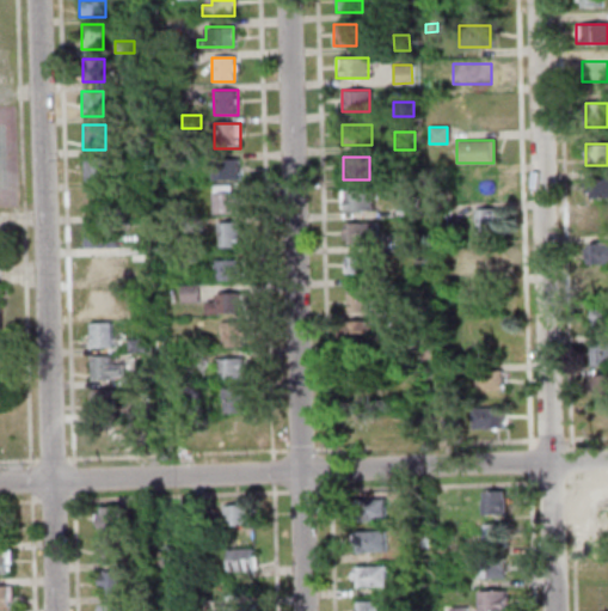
[(104,183),(104,158),(84,158),(84,183),(104,183)]
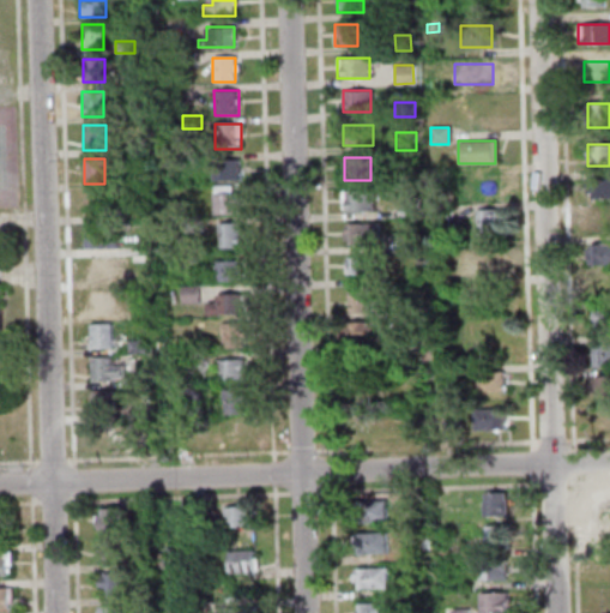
[(239,181),(239,160),(212,160),(212,181),(239,181)]
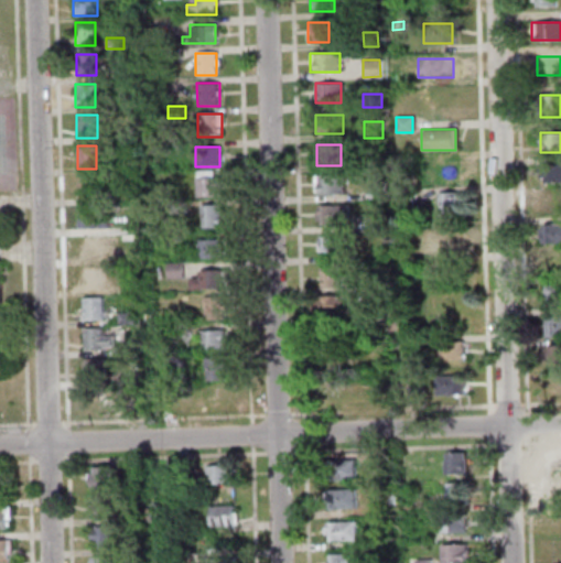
[(365,158),(365,169),(384,169),(384,158),(365,158)]
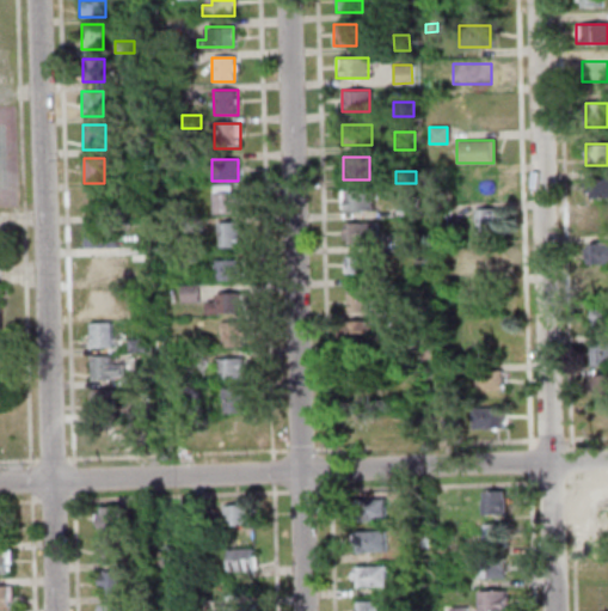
[(495,172),(467,172),(467,193),(495,193),(495,172)]
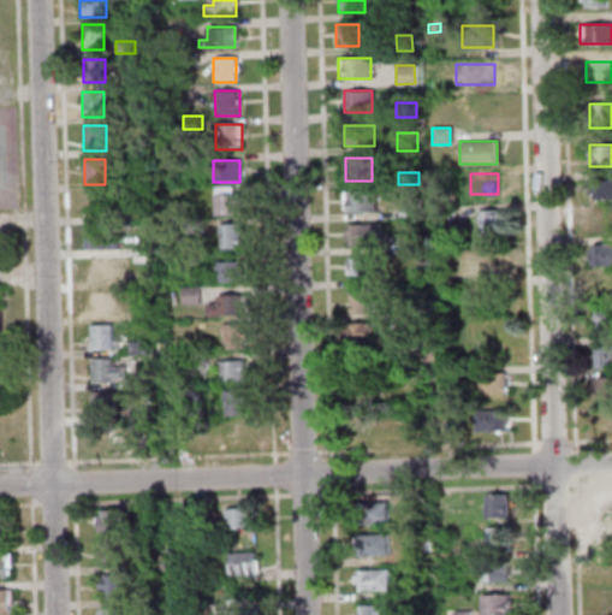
[(590,201),(611,201),(611,179),(590,179),(590,201)]
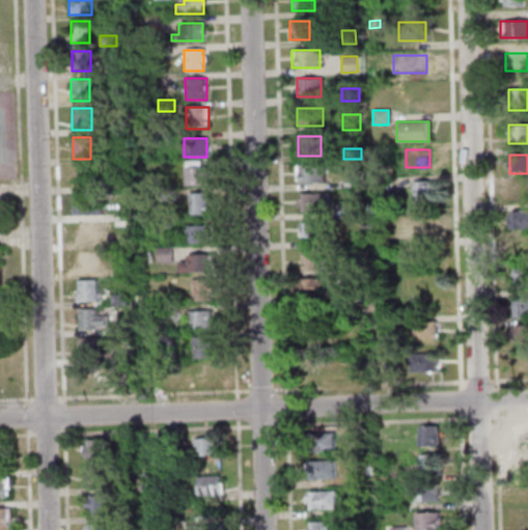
[(206,186),(206,161),(184,161),(184,186),(206,186)]
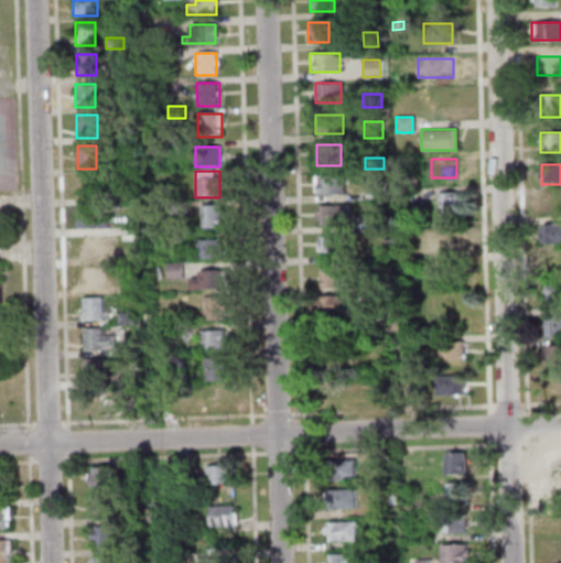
[(343,194),(343,174),(313,174),(313,194),(343,194)]
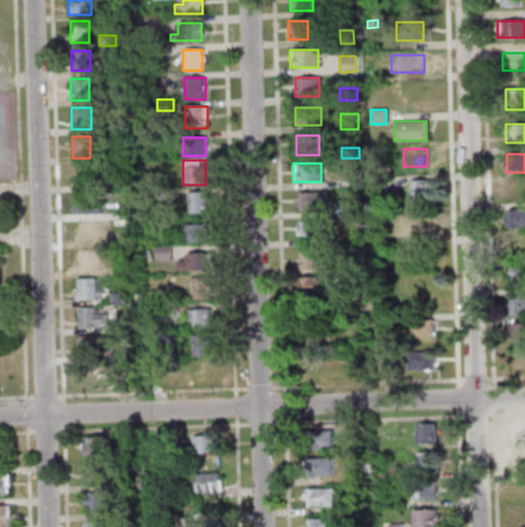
[(71,164),(71,183),(92,183),(92,164),(71,164)]
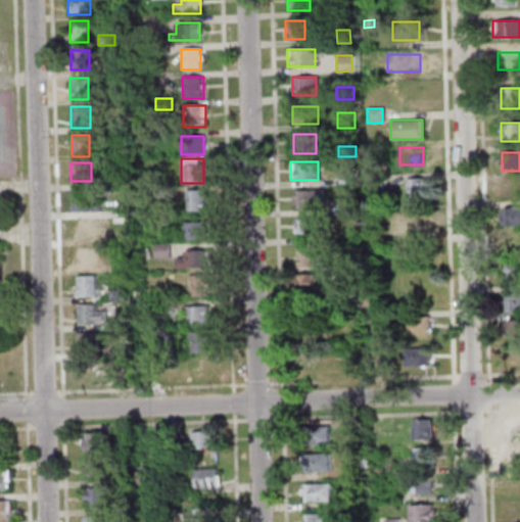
[(356,174),(340,175),(340,185),(356,185),(356,174)]
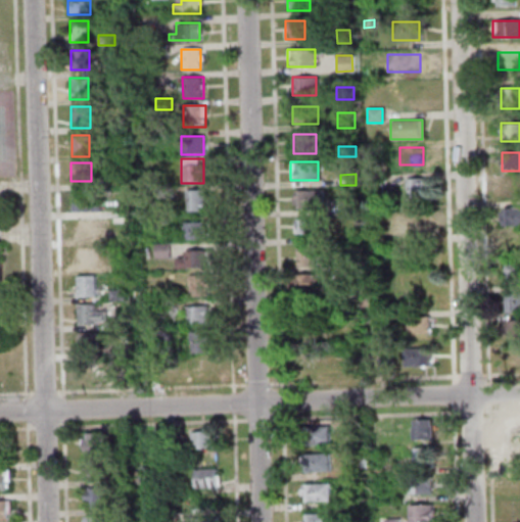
[(406,200),(426,200),(426,179),(406,179),(406,200)]
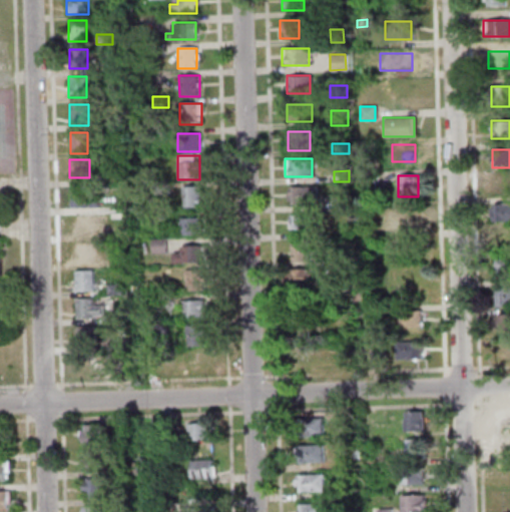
[(491,192),(509,192),(509,176),(491,176),(491,192)]
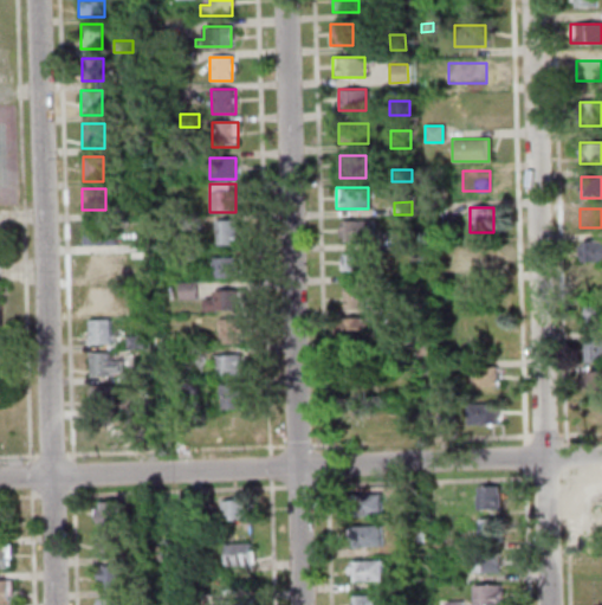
[(200,213),(180,213),(180,229),(200,229),(200,213)]
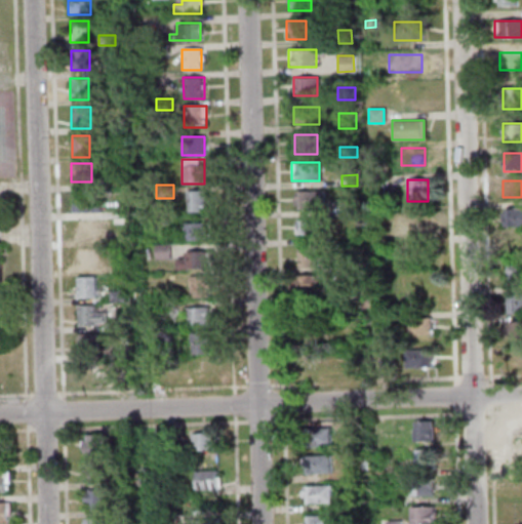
[(187,190),(187,212),(204,212),(204,190),(187,190)]
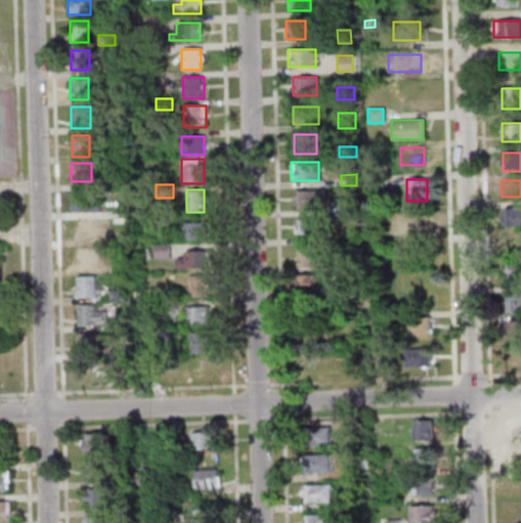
[(321,209),(321,189),(293,189),(293,209),(321,209)]
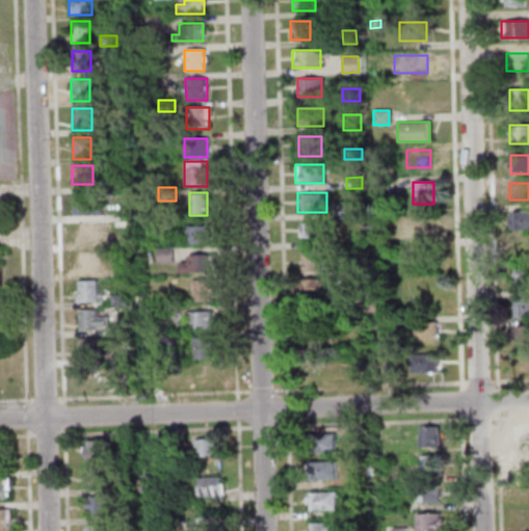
[(75,215),(101,215),(101,194),(75,194),(75,215)]
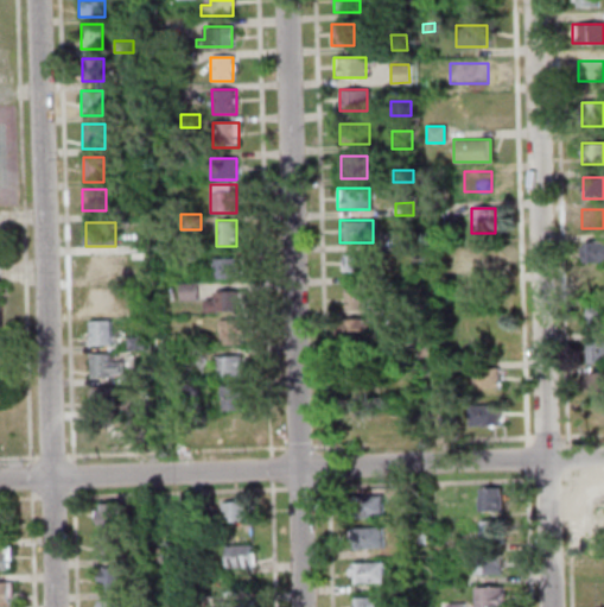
[(579,263),(603,263),(603,241),(579,241),(579,263)]
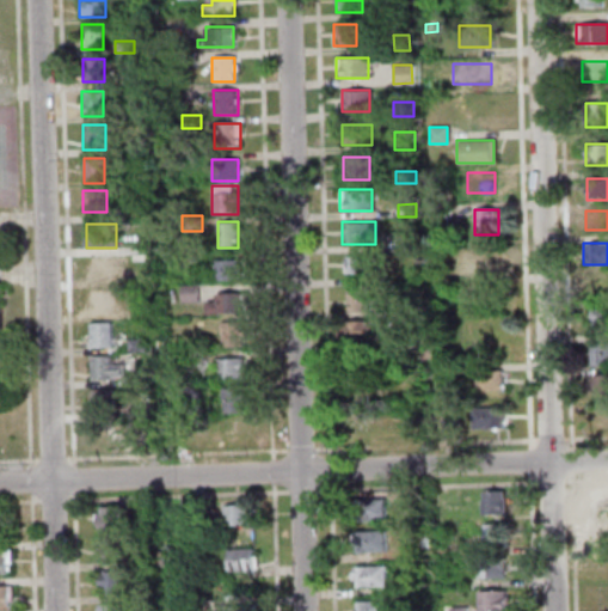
[(200,250),(183,249),(182,258),(200,260),(200,250)]
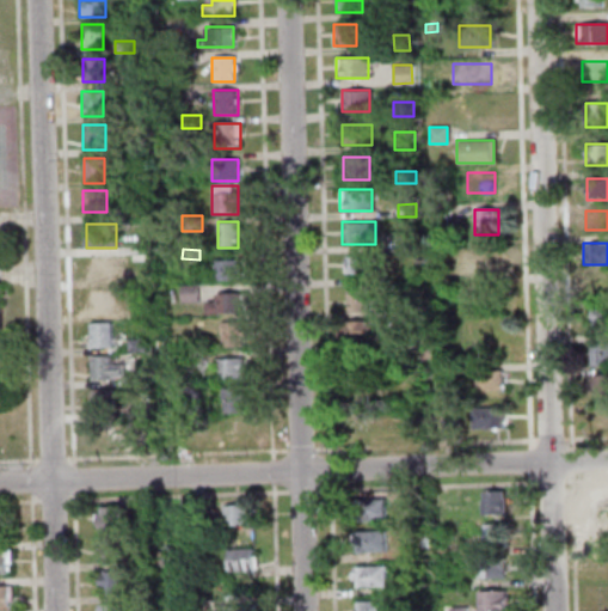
[(476,252),(476,279),(498,279),(498,252),(476,252)]
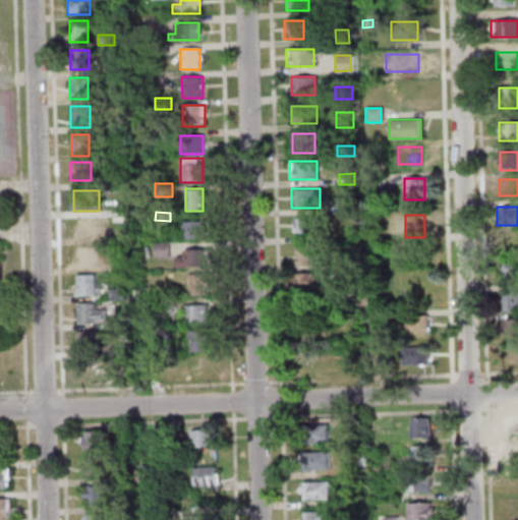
[(103,228),(93,228),(93,218),(73,218),(73,239),(103,239),(103,228)]
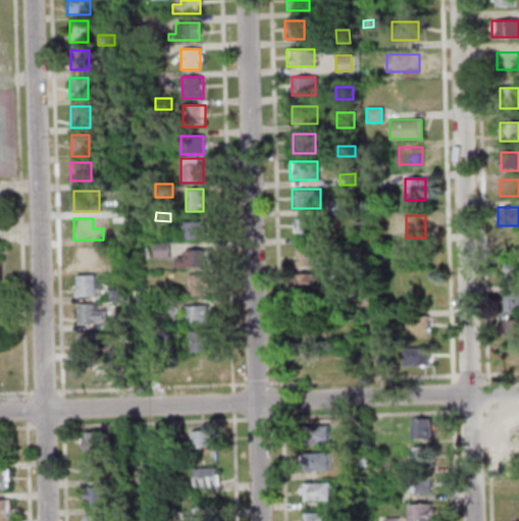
[(314,218),(293,218),(293,237),(314,237),(314,218)]
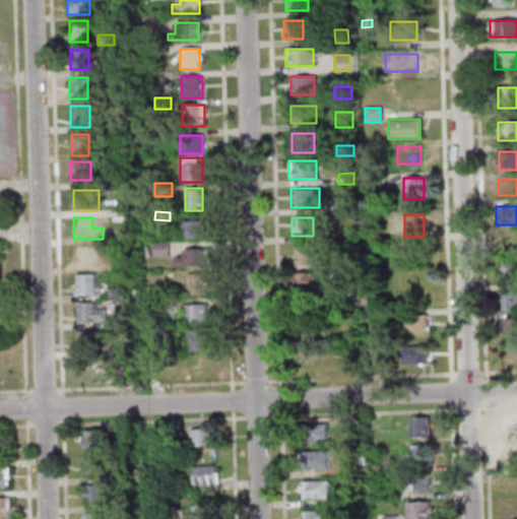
[(205,220),(182,220),(182,238),(205,238),(205,220)]
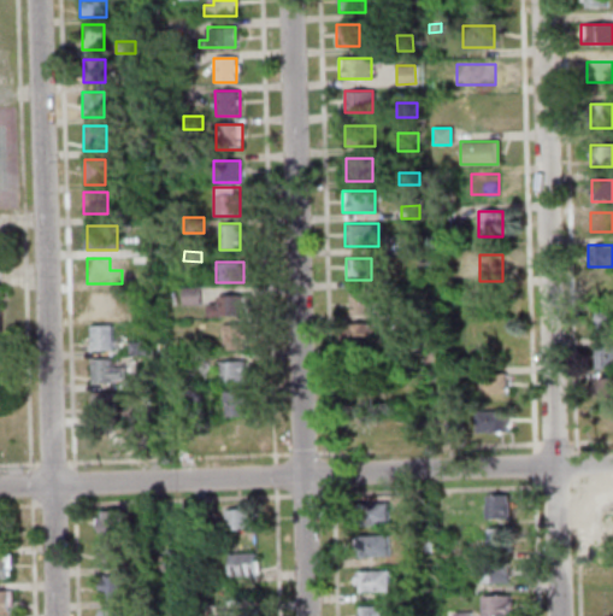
[(458,271),(437,271),(437,292),(458,292),(458,271)]
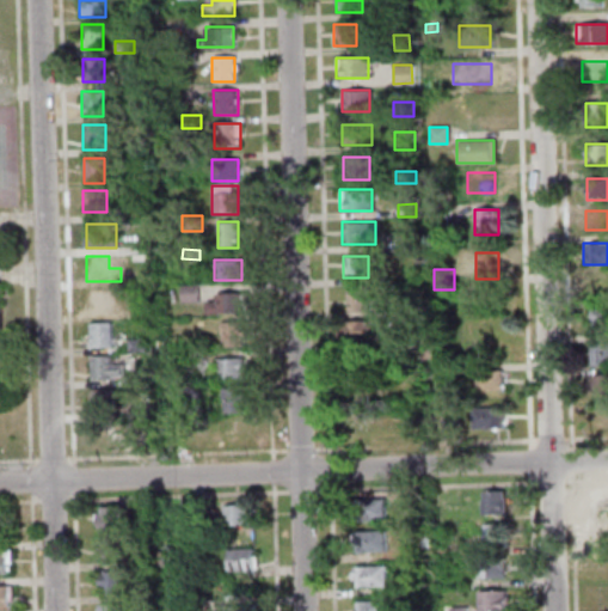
[(133,272),(133,282),(154,283),(154,272),(133,272)]
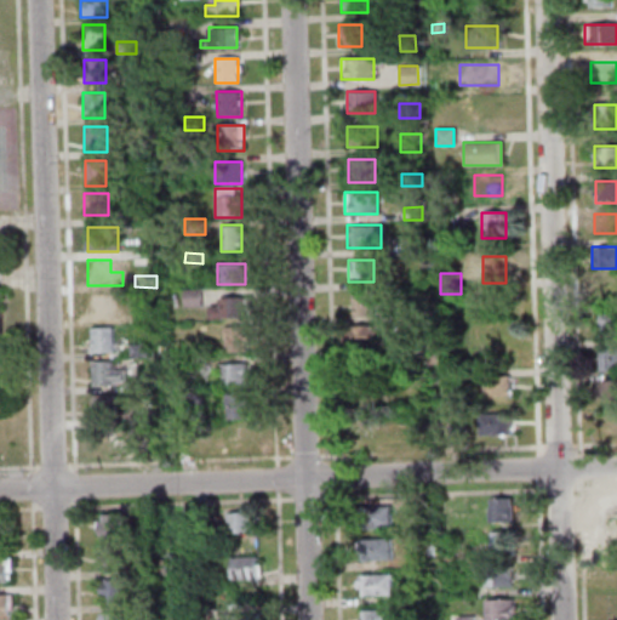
[(616,278),(594,279),(595,300),(616,299),(616,278)]
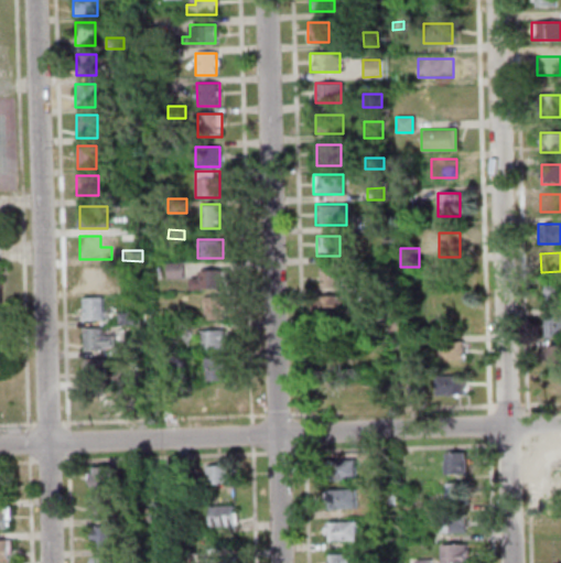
[(180,261),(165,261),(165,277),(180,277),(180,261)]
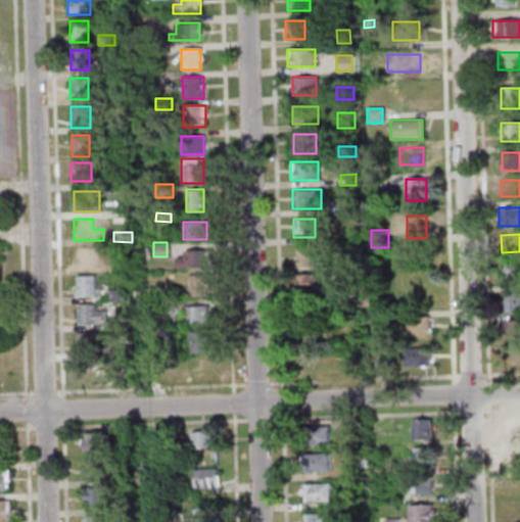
[(315,267),(315,246),(296,246),(296,267),(315,267)]
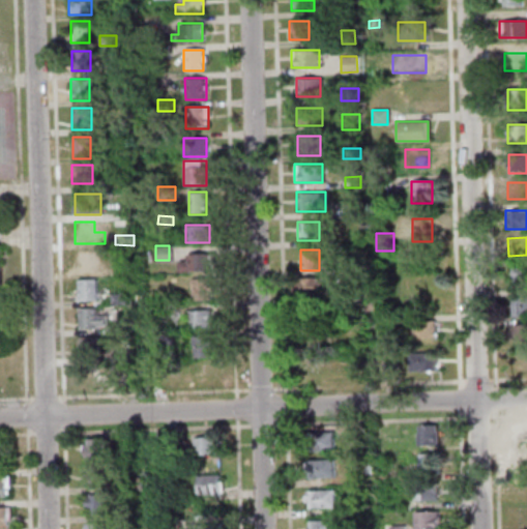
[(95,272),(95,251),(77,251),(77,272),(95,272)]
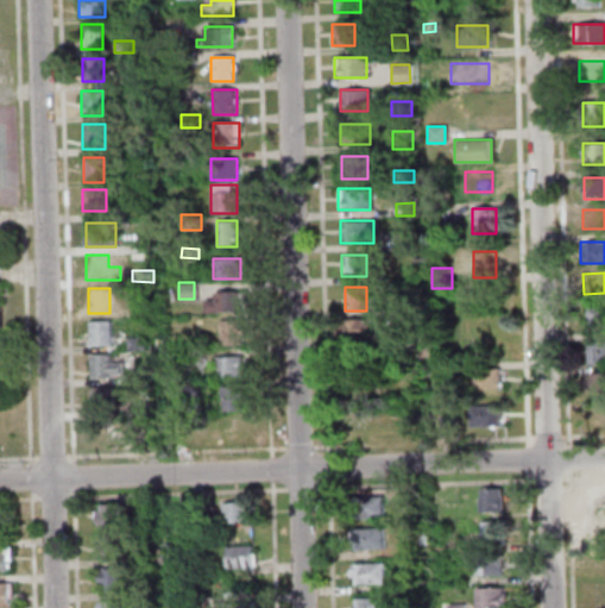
[(205,292),(205,312),(240,312),(240,292),(205,292)]
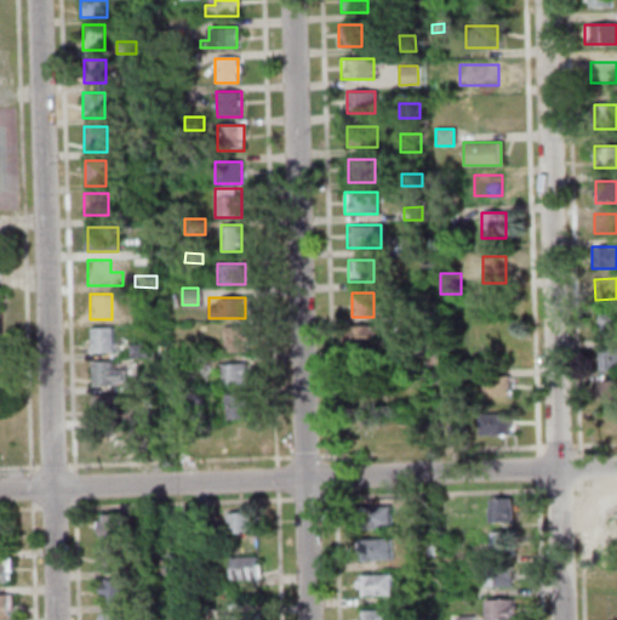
[(616,313),(598,313),(598,336),(616,336),(616,313)]
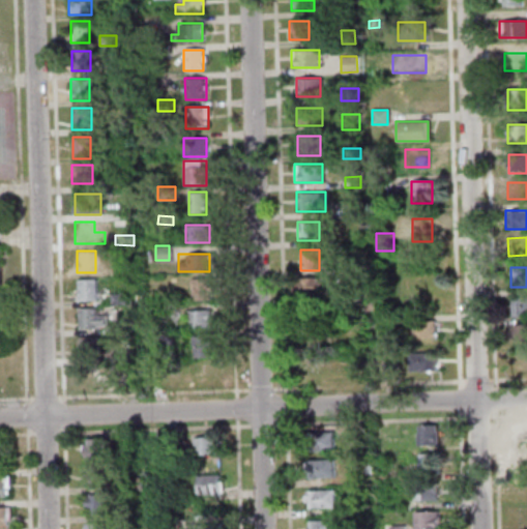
[(324,277),(295,277),(295,301),(324,301),(324,277)]
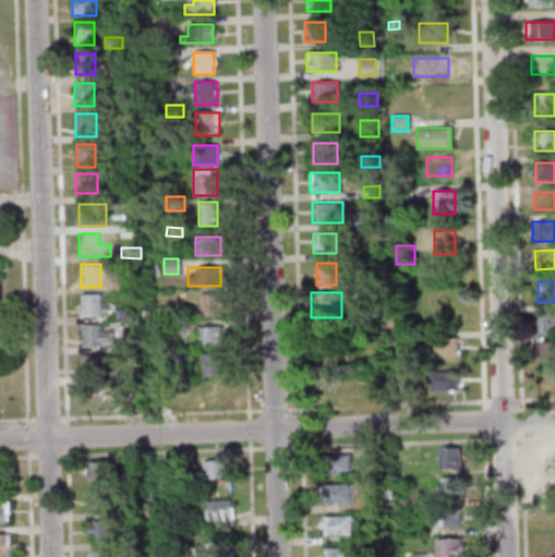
[(200,315),(220,315),(220,293),(201,293),(200,315)]
